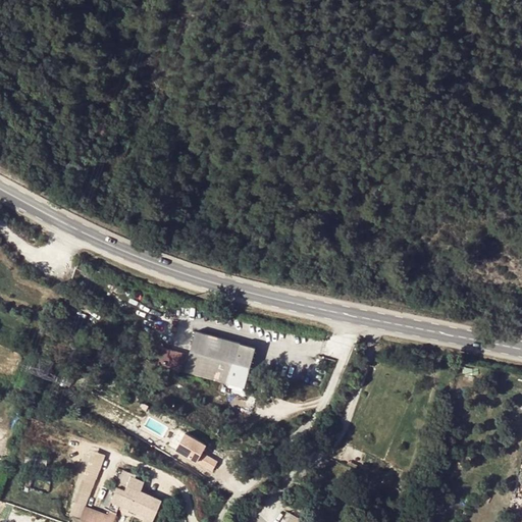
[(247,389),(256,350),(196,333),(185,373),(247,389)]
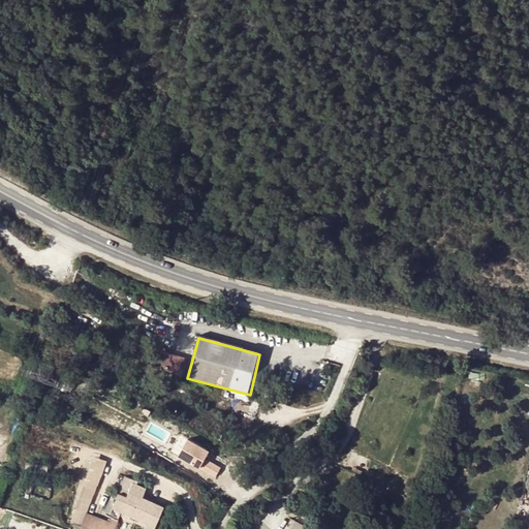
[(211,448),(182,432),(172,450),(216,475),(222,464),(207,456),(211,448)]
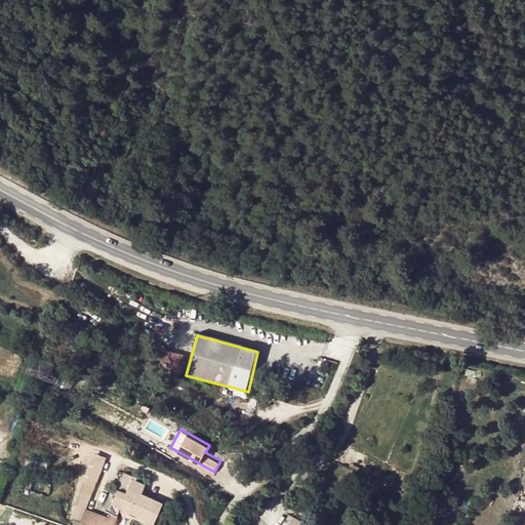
[(105,456),(91,452),(71,520),(85,524),(112,524),(118,511),(125,493),(117,490),(108,515),(88,509),(105,456)]
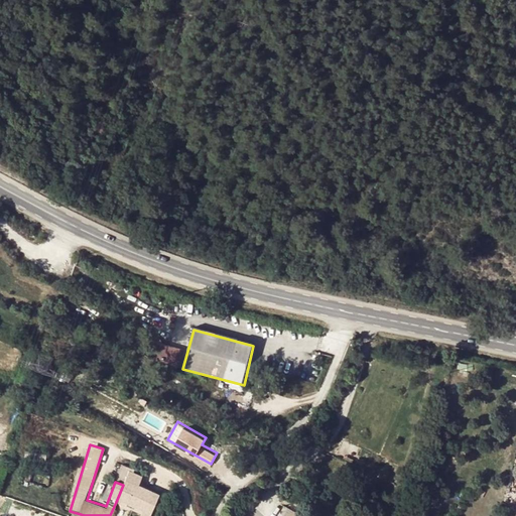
[(129,470),(123,485),(116,502),(141,513),(139,515),(149,515),(159,493),(139,484),(141,477),(142,476),(129,470)]
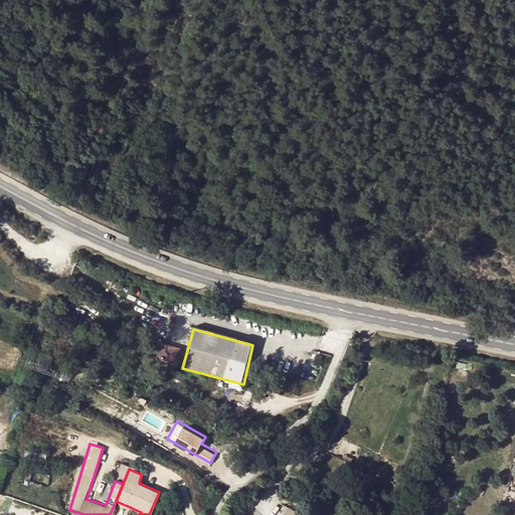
[(139,483),(159,492),(162,485),(141,476),(139,483)]
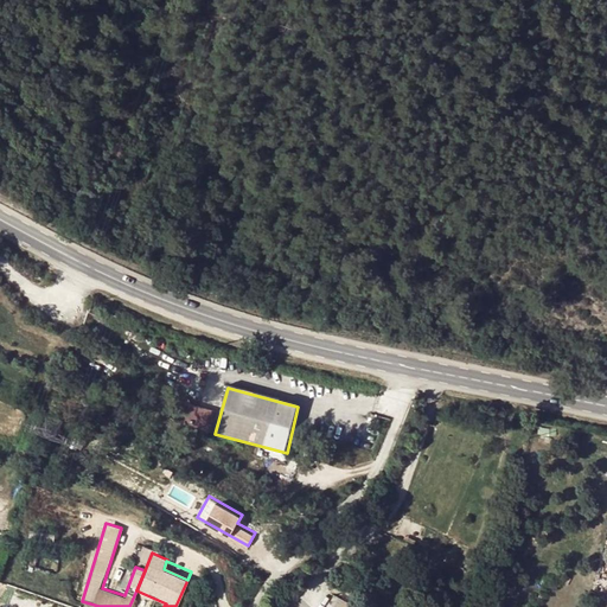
All buildings are outlined.
